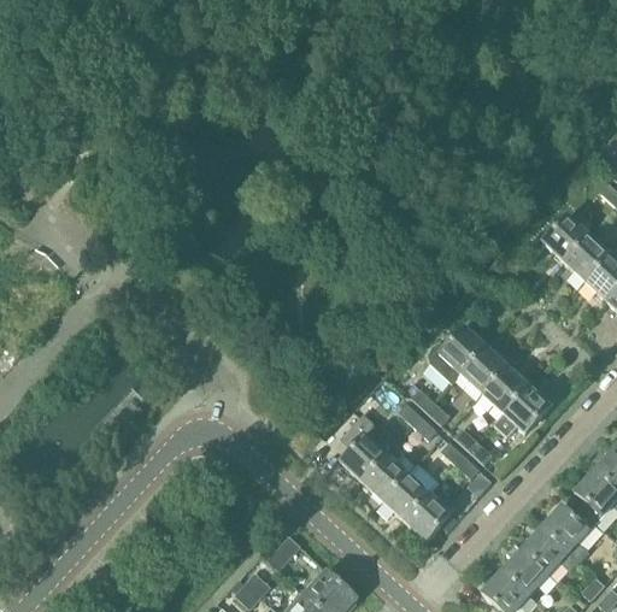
[(616,189),(610,183),(603,192),(616,204),(616,189)]
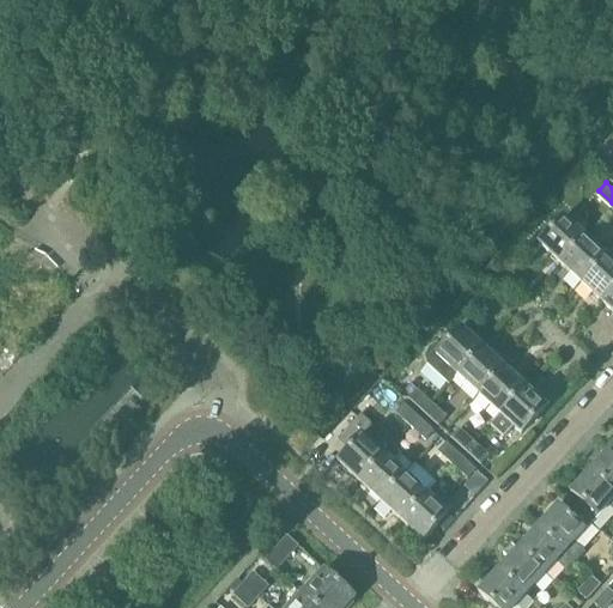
[(560,261),(586,233),(565,213),(539,242),(560,261)]
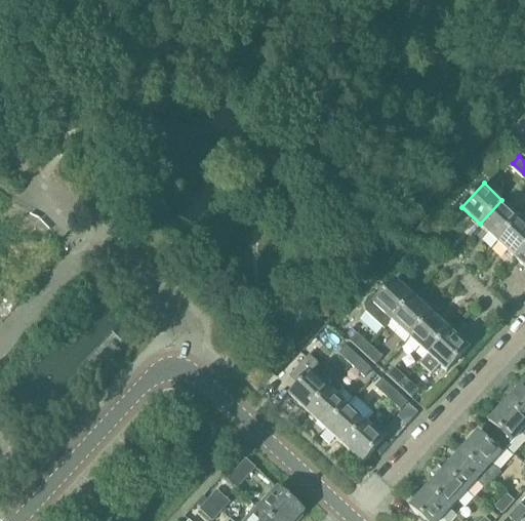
[(498,240),(520,216),(501,200),(480,224),(498,240)]
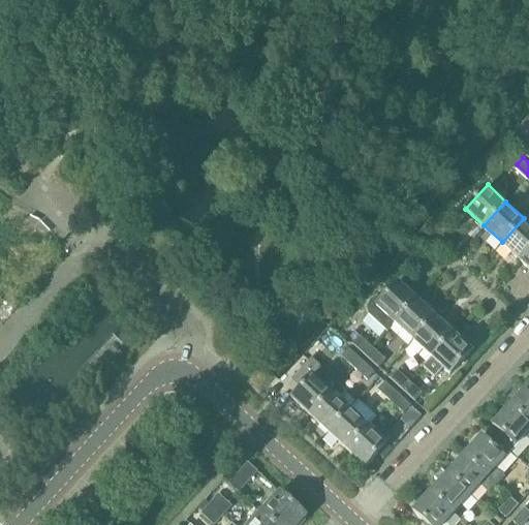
[(528,222),(524,218),(502,242),(521,259),(528,249),(528,222)]
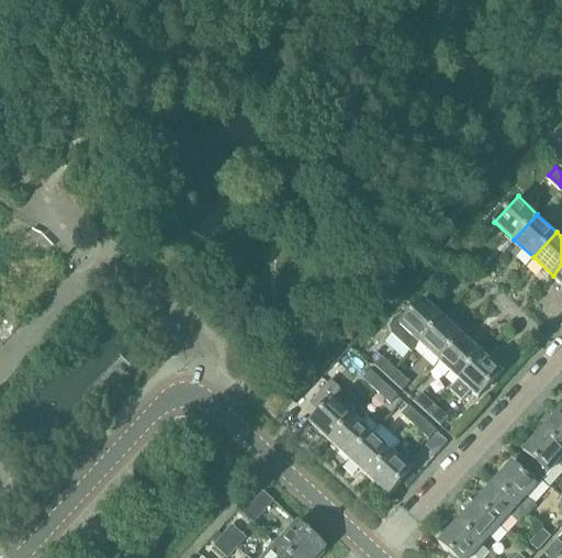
[(390,322),(392,331),(412,348),(444,314),(424,297),(408,312),(401,311),(394,314),(390,322)]
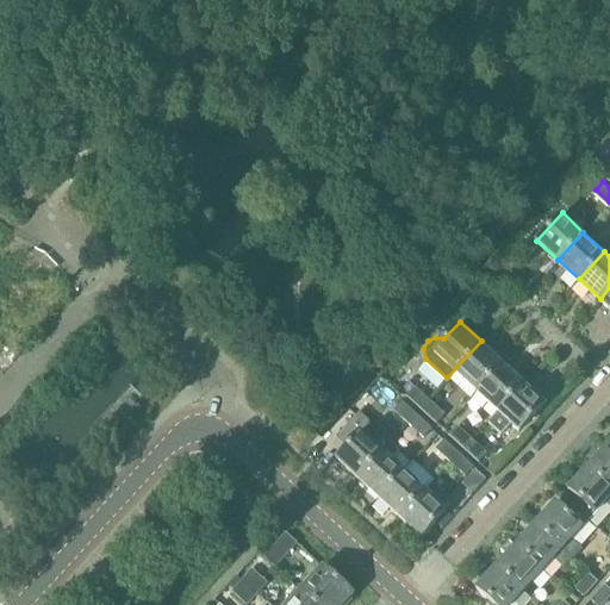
[(452,382),(460,373),(475,387),(502,360),(481,341),(447,378),(452,382)]
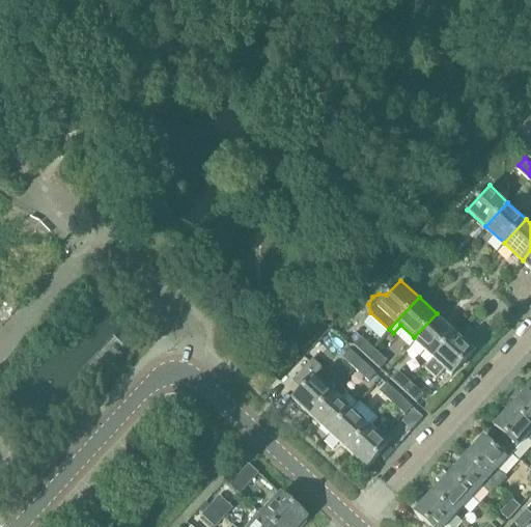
[(434,355),(455,331),(437,313),(414,337),(434,355)]
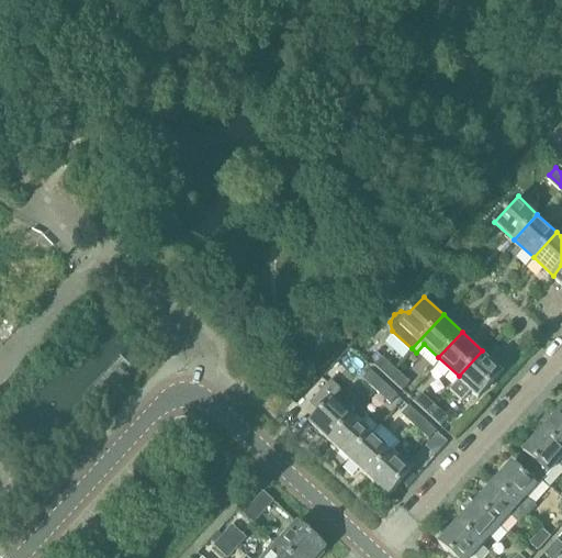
[(461,398),(471,387),(479,394),(502,368),(482,350),(459,376),(460,377),(450,387),(461,398)]
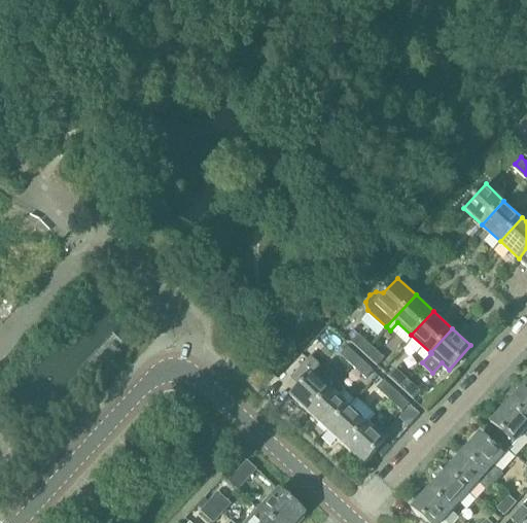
[(357,332),(351,339),(363,350),(371,343),(357,332)]
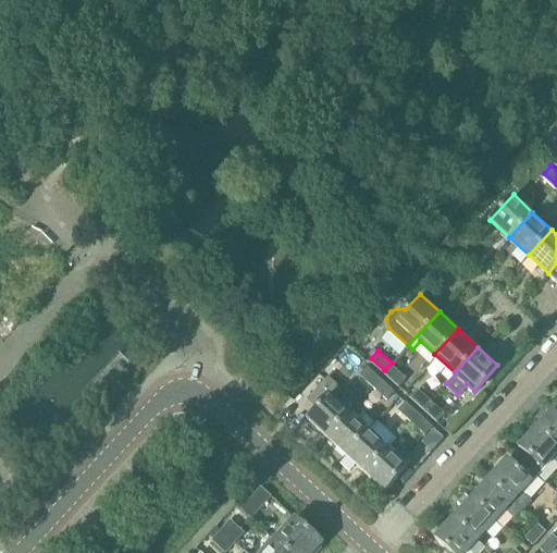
[(397,382),(404,375),(392,363),(384,370),(397,382)]
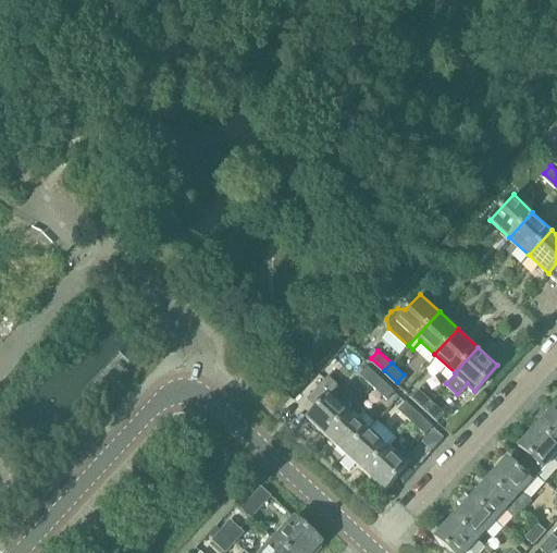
[(366,365),(358,372),(371,384),(379,376),(366,365)]
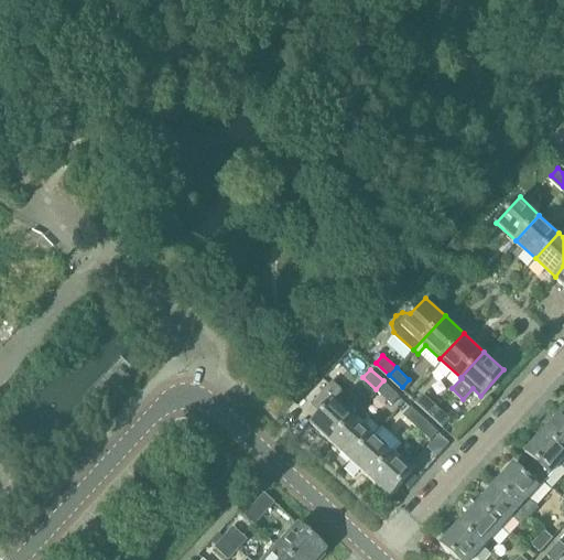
[(331,378),(310,402),(320,411),(310,422),(329,440),(361,406),(353,398),(345,408),(334,398),(343,389),(331,378)]
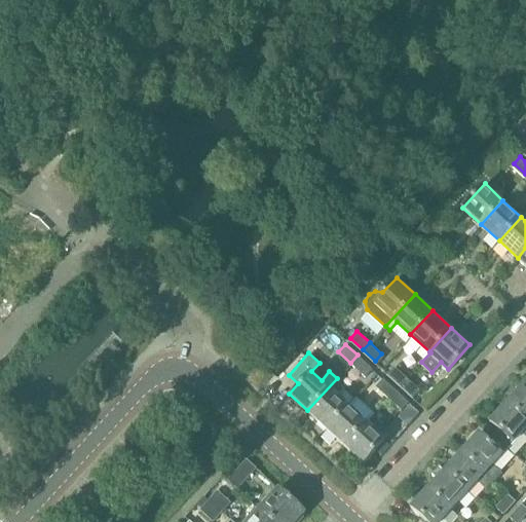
[(364,374),(371,366),(358,355),(350,363),(364,374)]
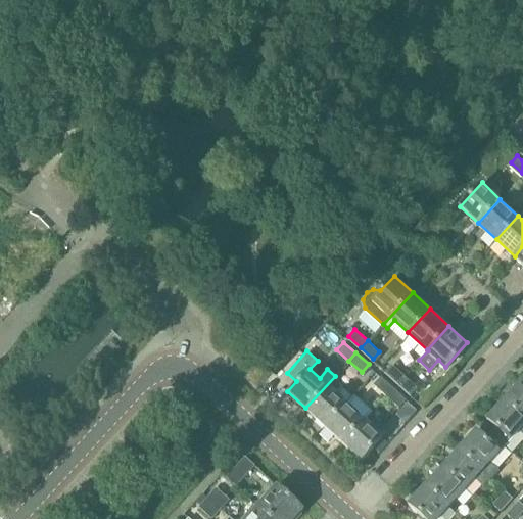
[(392,363),(386,370),(397,381),(405,374),(392,363)]
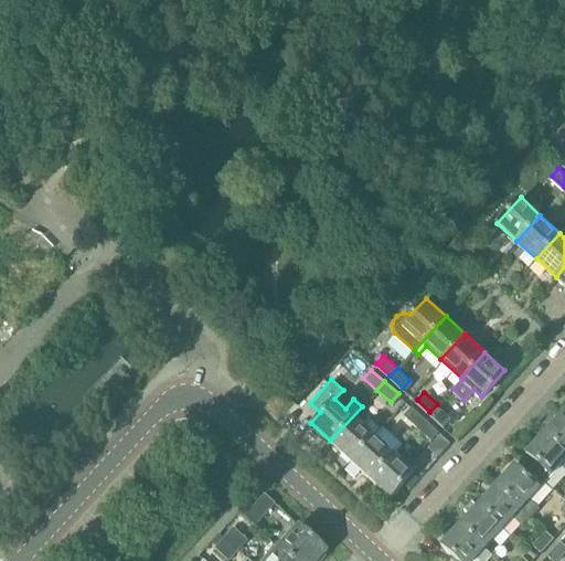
[(443,424),(450,416),(437,404),(429,412),(443,424)]
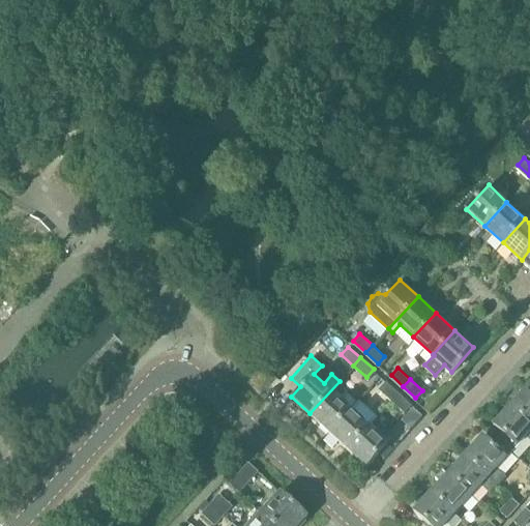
[(386,380),(379,388),(391,400),(399,391),(386,380)]
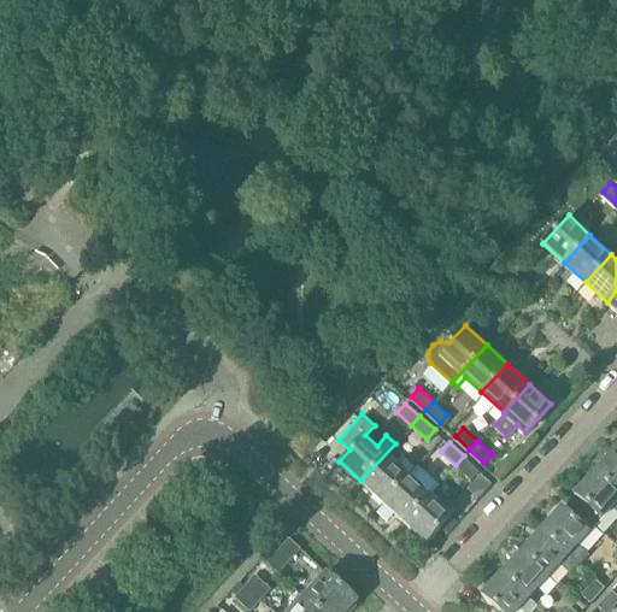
[(381,500),(406,474),(395,463),(405,452),(395,443),(360,481),(381,500)]
